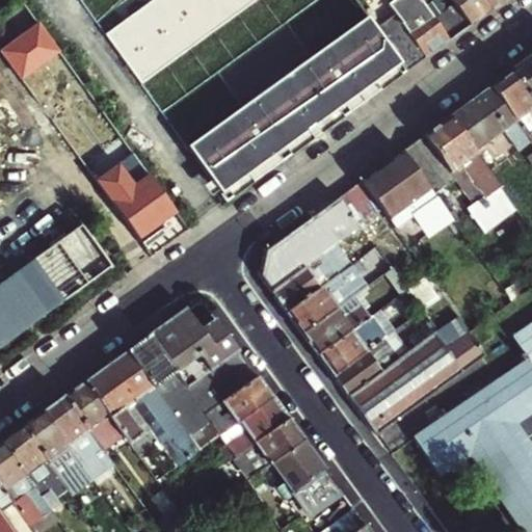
[(151,0),(105,34),(140,83),(256,0),(151,0)]
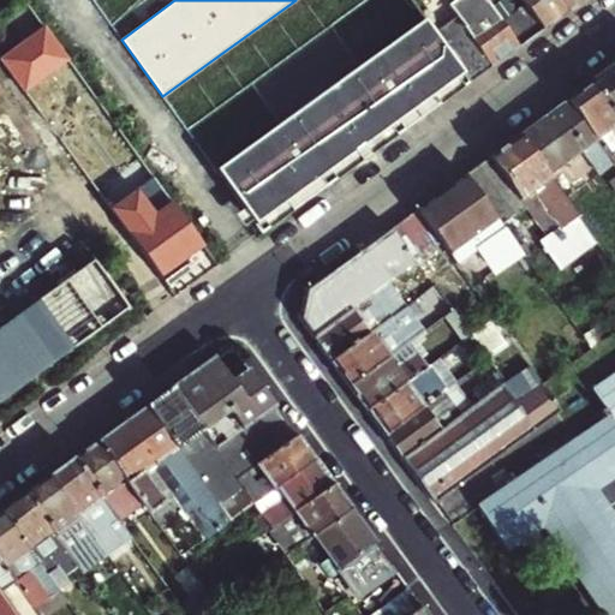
[(464,40),(485,71),(513,52),(494,25),(476,0),(452,0),(453,1),(443,9),(453,21),(451,22),(454,28),(464,40)]
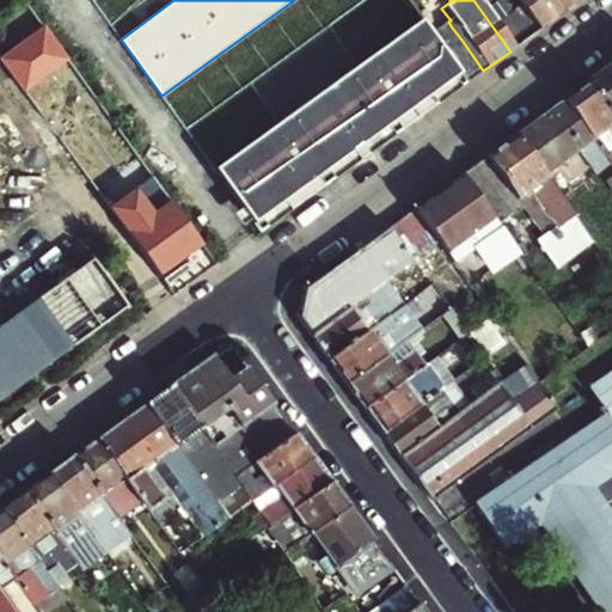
[(563,13),(554,0),(519,0),(522,4),(540,29),(563,13)]
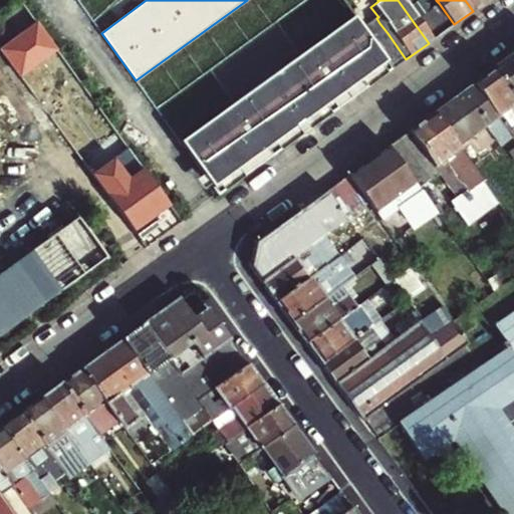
[(465,0),(473,11),(488,0),(465,0)]
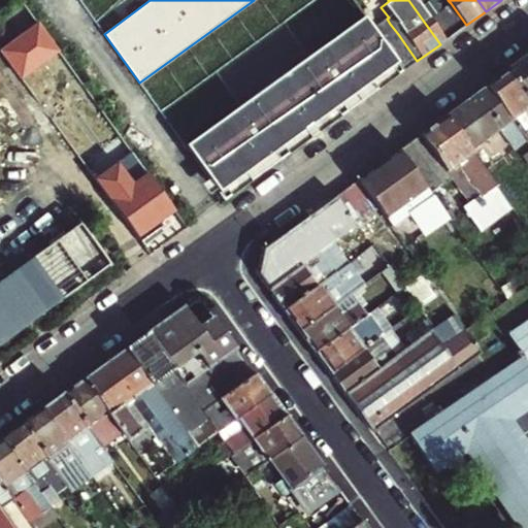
[(451,3),(444,7),(424,22),(440,44),(466,25),(451,3)]
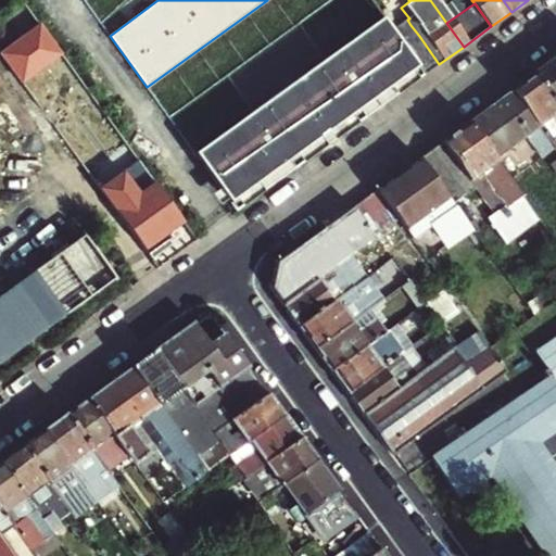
[(383,17),(325,60),(330,67),(389,25),(383,17)]
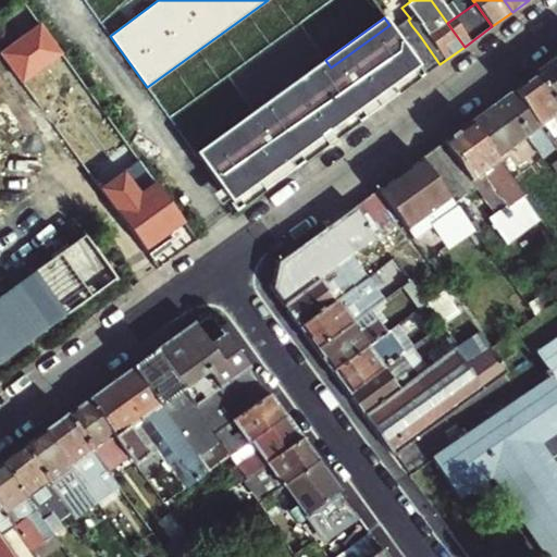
[(394,32),(426,74),(440,64),(420,36),(411,25),(408,20),(394,32)]
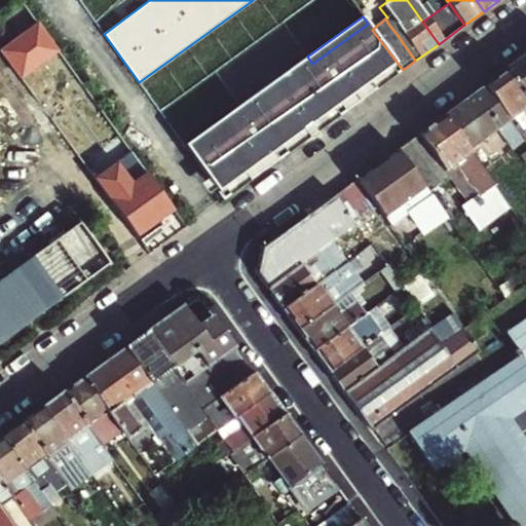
[(190,153),(224,199),(403,70),(372,30),(368,24),(312,64),(307,57),(239,105),(246,113),(190,153)]
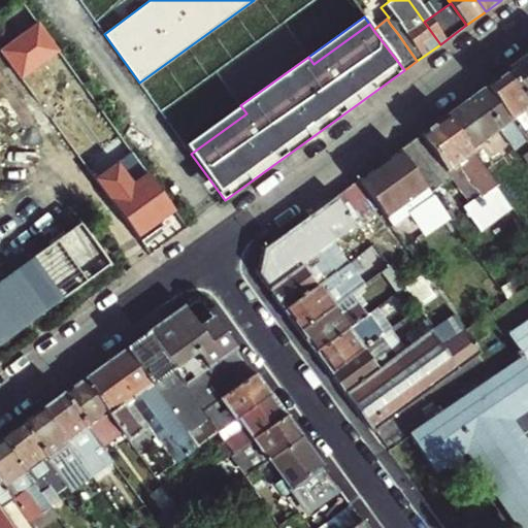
[(527,57),(509,70),(508,71),(527,97),(527,57)]
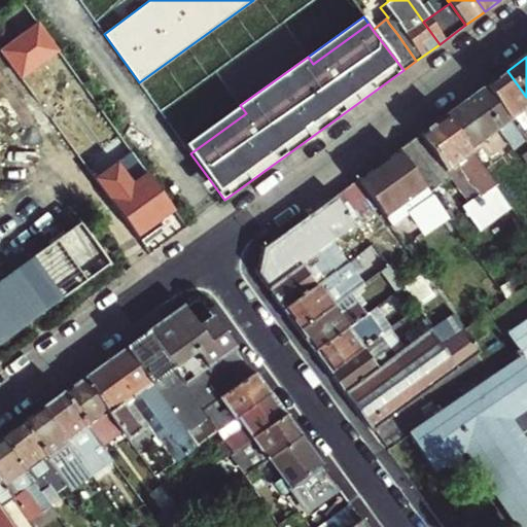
[(487,86),(525,138),(526,139),(526,116),(523,110),(526,107),(526,97),(507,71),(487,86)]
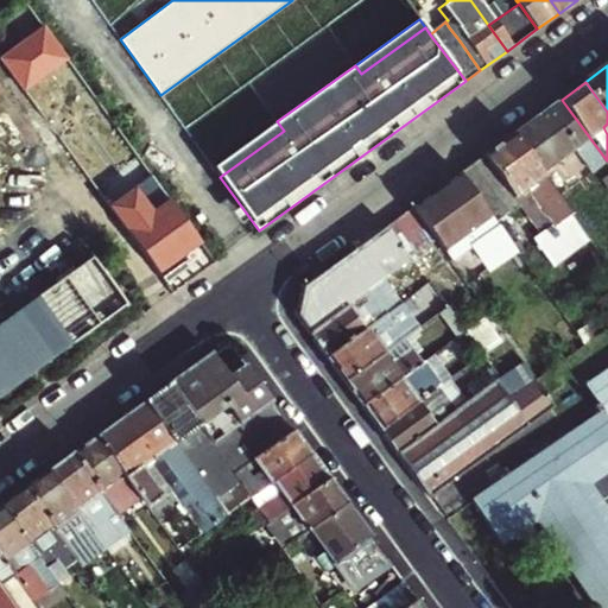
[(513,134),(540,171),(574,146),(590,170),(606,159),(562,100),(513,134)]
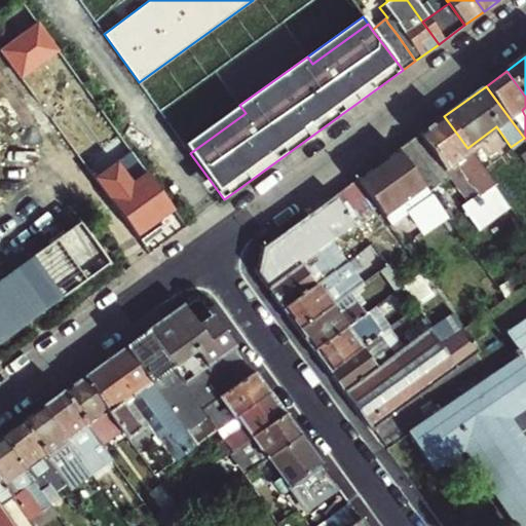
[(185,145),(190,153),(246,113),(239,105),(185,145)]
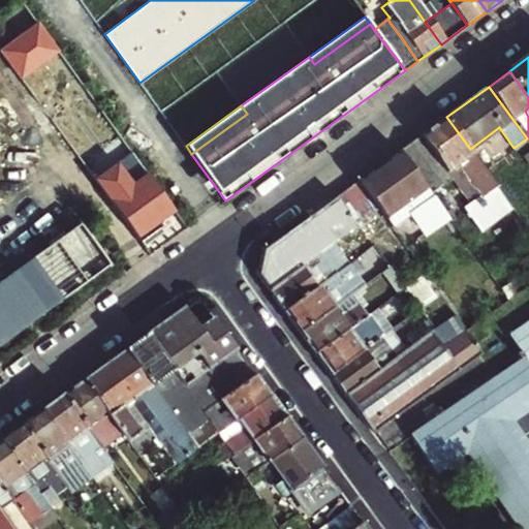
[(446,117),(400,150),(427,186),(449,170),(468,195),(492,178),(470,149),(446,117)]
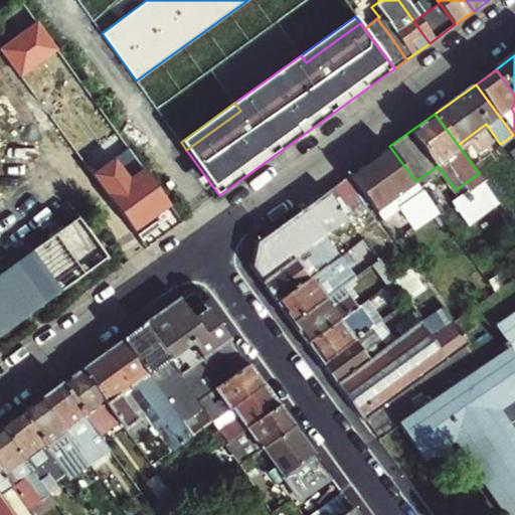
[(389,146),(348,176),(368,203),(374,212),(415,182),(415,181),(389,146)]
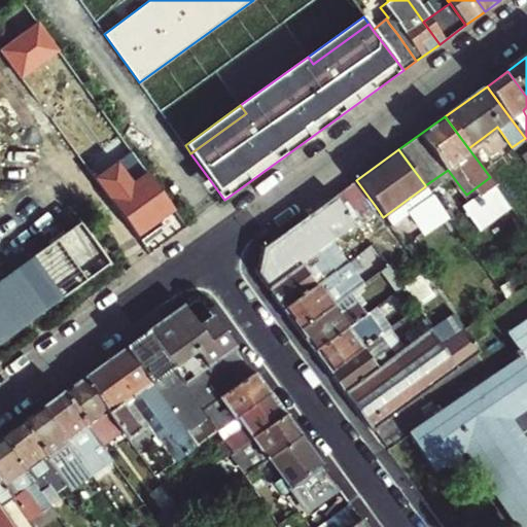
[(117,162),(96,178),(141,240),(162,225),(159,221),(176,209),(148,171),(133,182),(117,162)]
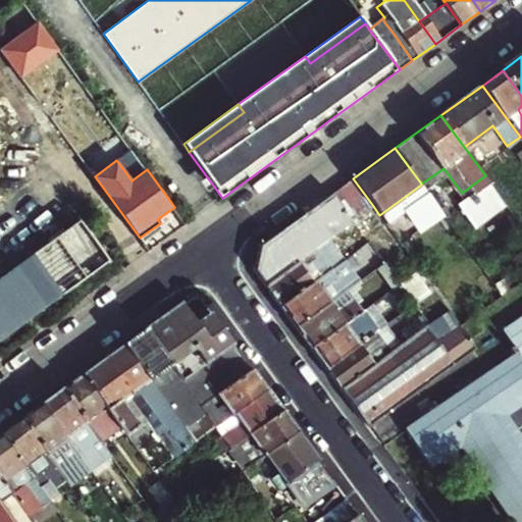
[(373,206),(353,178),(336,191),(357,218),(373,206)]
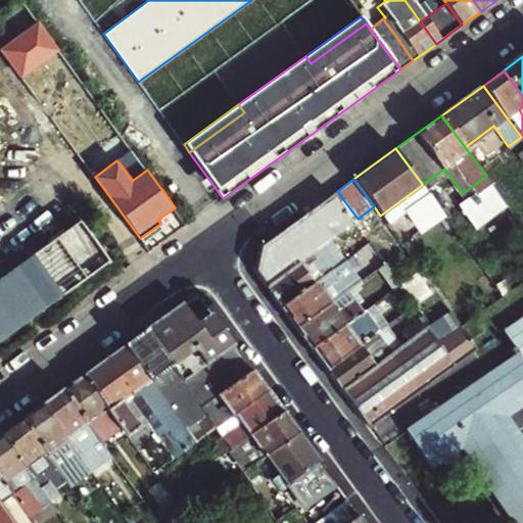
[(422,185),(380,216),(387,225),(429,194),(422,185)]
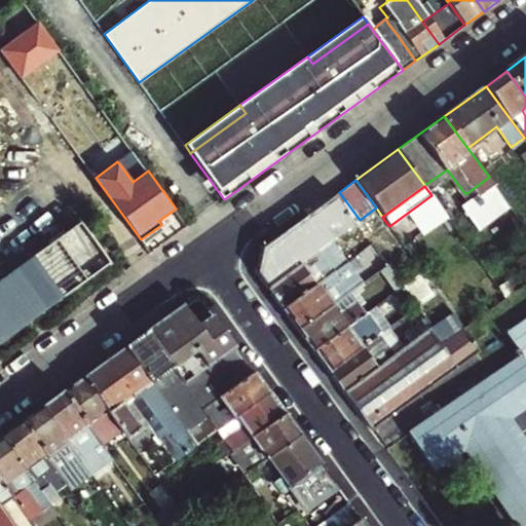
[(334,195),(354,223),(360,220),(339,192),(334,195)]
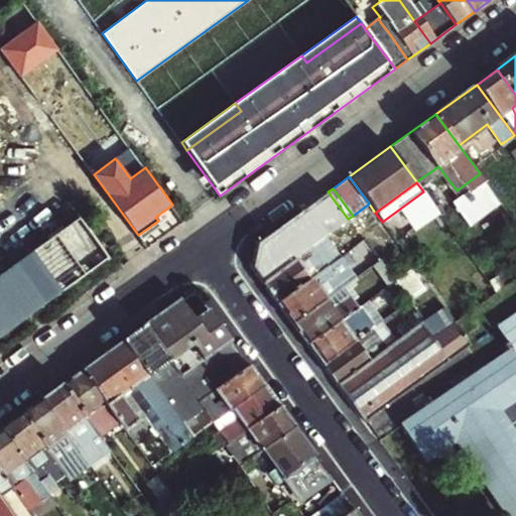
[(253,268),(263,282),(310,247),(328,235),(334,230),(348,219),(328,191),(257,244),(253,268)]
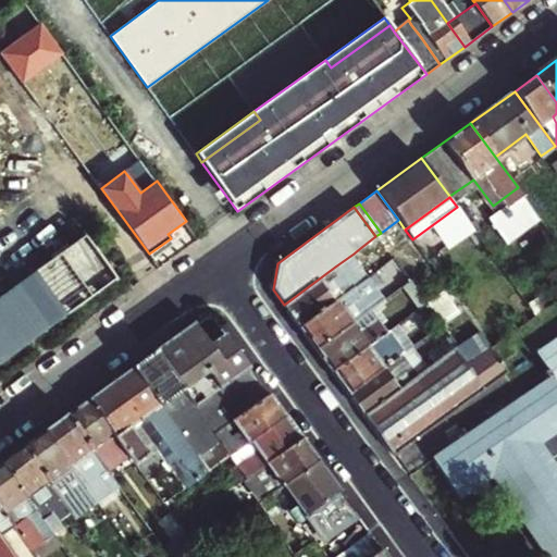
[(0,362),(118,277),(86,235),(0,296),(0,362)]
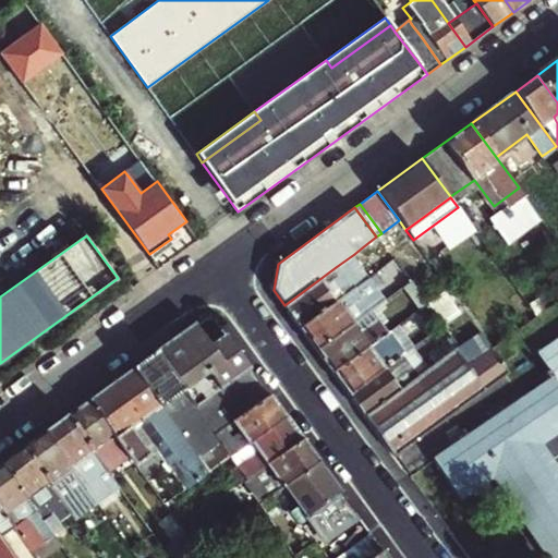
[(301,327),(354,288),(341,270),(348,265),(358,258),(354,254),(336,267),(284,305),(301,327)]
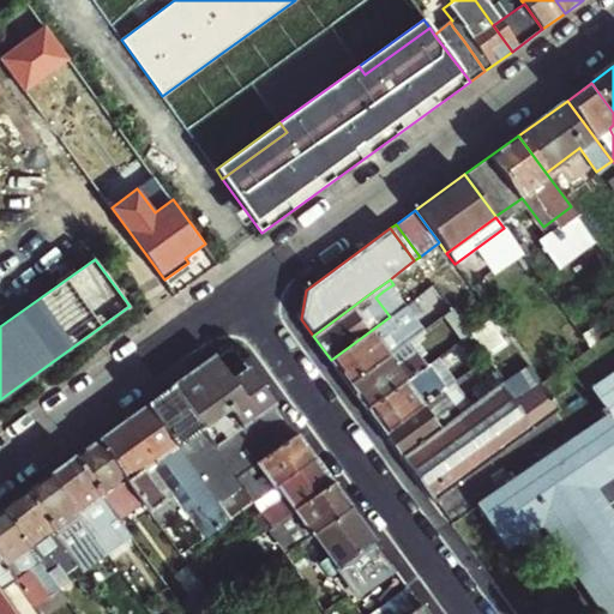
[(397,312),(383,292),(375,298),(390,317),(397,312)]
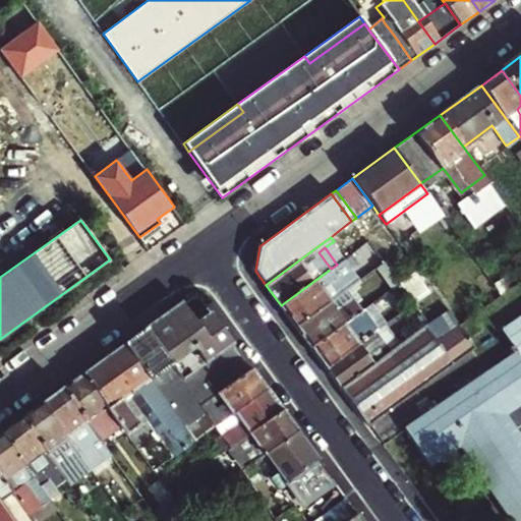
[(347,270),(341,262),(337,265),(331,269),(340,282),(345,278),(342,274),(347,270)]
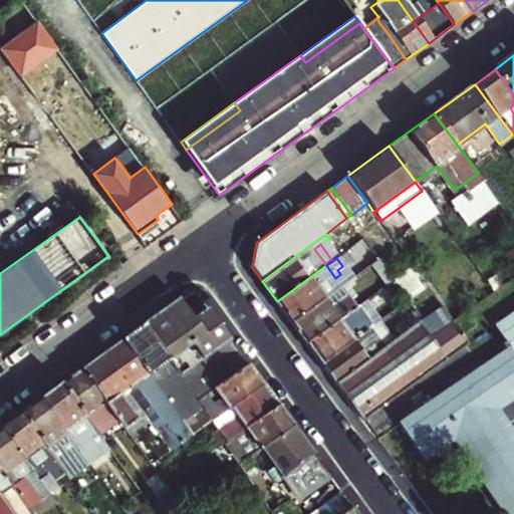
[(326,265),(277,301),(292,322),(323,299),(317,291),(335,278),(326,265)]
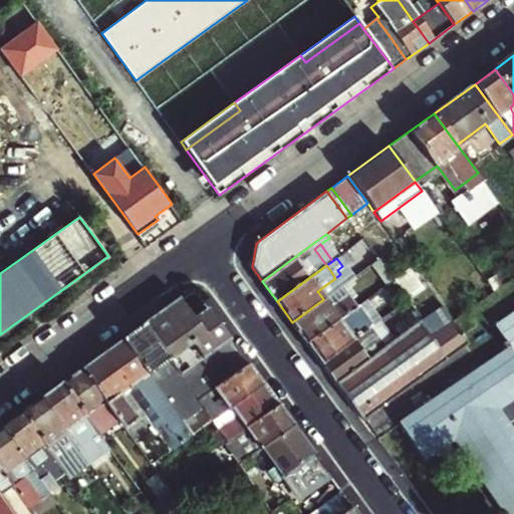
[(394,280),(398,278),(394,272),(390,275),(394,280)]
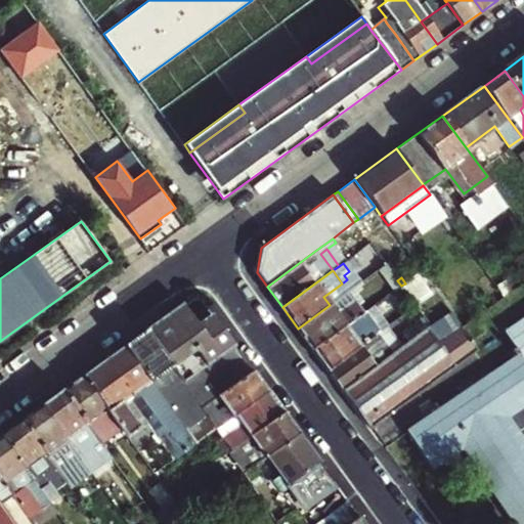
[(348,292),(342,284),(323,297),(330,305),(348,292)]
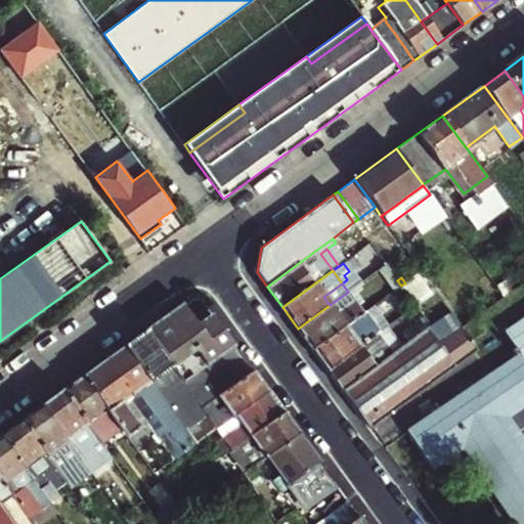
[(401,286),(395,291),(409,310),(416,306),(401,286)]
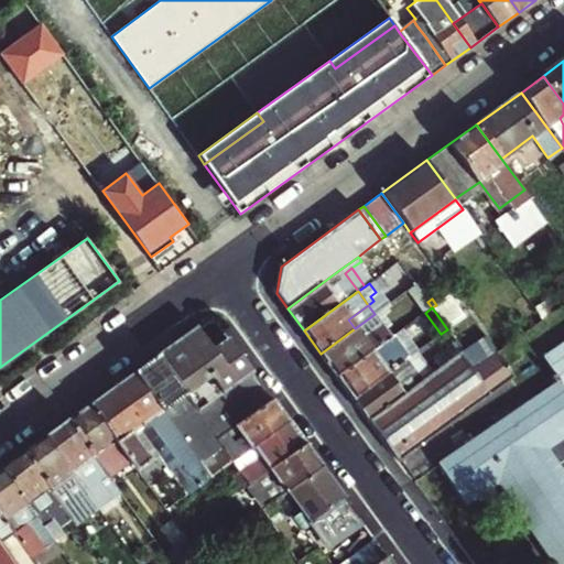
[(355,328),(321,354),(337,376),(371,351),(391,337),(375,314),(355,328)]
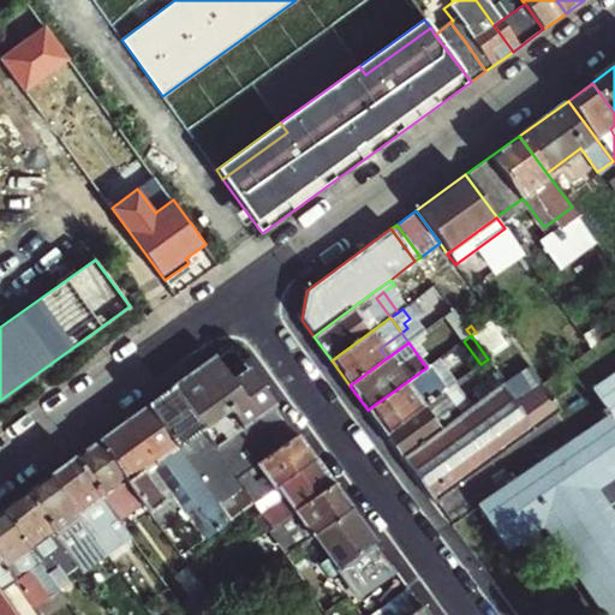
[(215,358),(173,388),(204,433),(233,413),(264,390),(249,370),(232,382),(215,358)]
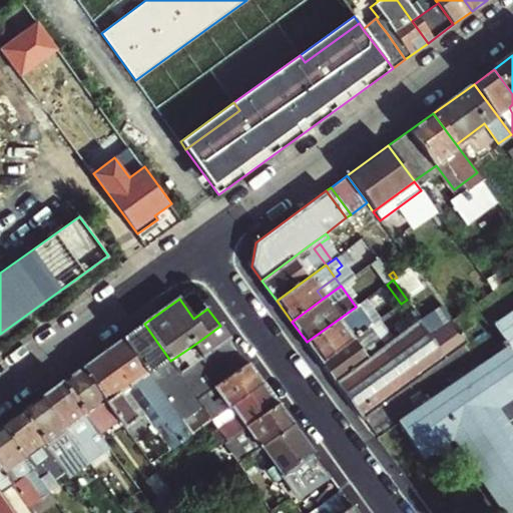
[(452,321),(452,319),(441,305),(419,321),(430,337),(452,321)]
